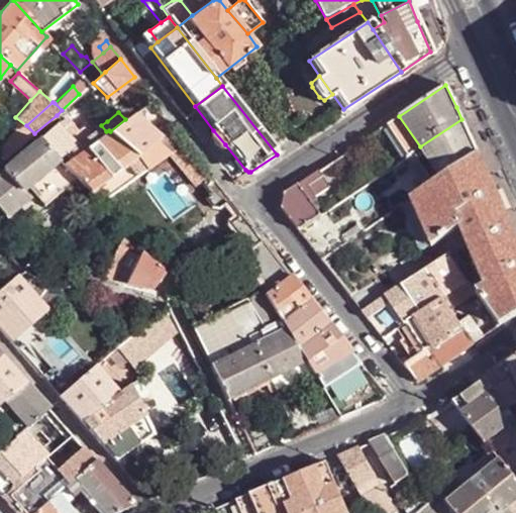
[(153,141),(155,142),(167,154),(194,185),(200,179),(209,172),(174,126),(160,137),(133,113),(125,119),(110,131),(135,155),(153,141)]
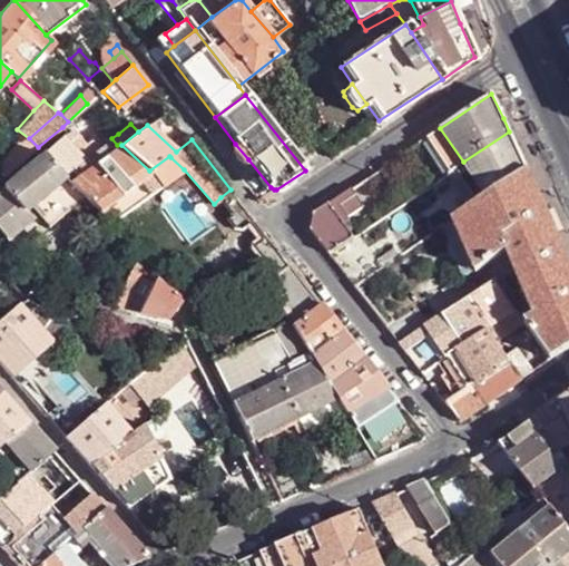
[(440,128),(425,137),(449,173),(463,162),(440,128)]
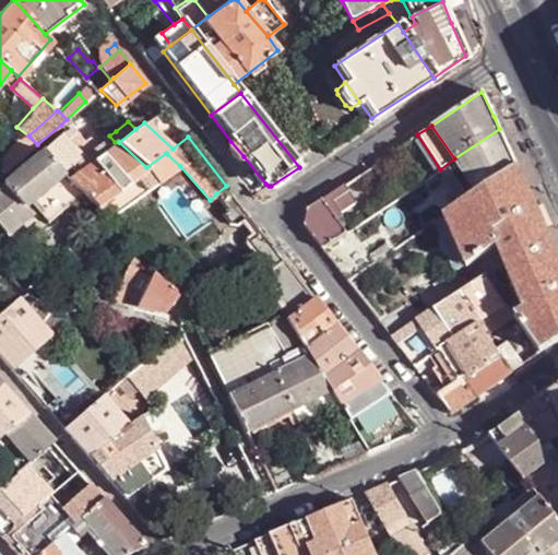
[(81,155),(90,149),(71,127),(67,130),(71,136),(67,139),(81,155)]
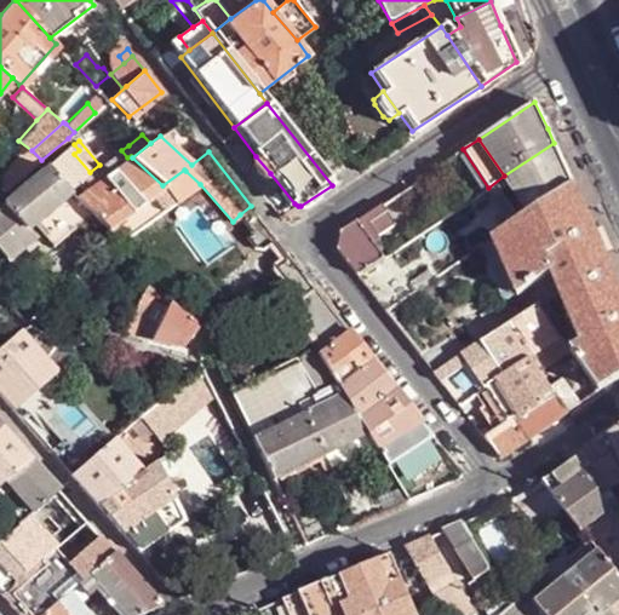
[(73,143),(68,147),(74,154),(79,150),(74,144),(73,143)]
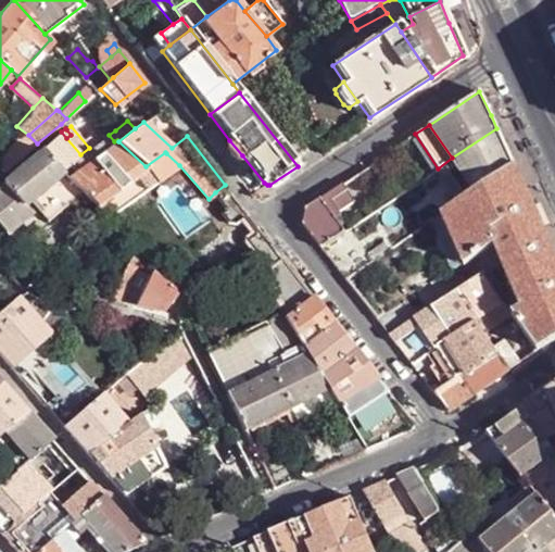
[(496,128),(452,158),(475,191),(514,166),(505,146),(496,128)]
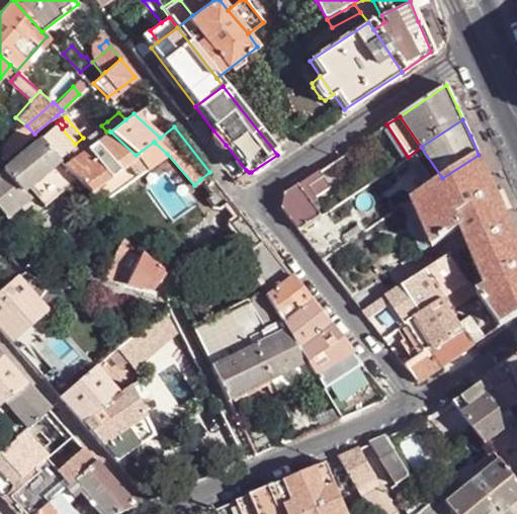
[(57,122),(37,139),(56,156),(75,144),(62,129),(57,122)]
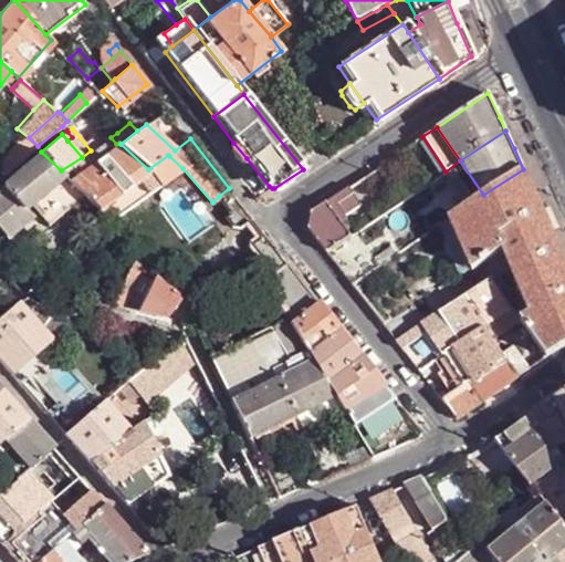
[(29,137),(0,160),(0,165),(8,173),(38,146),(29,137)]
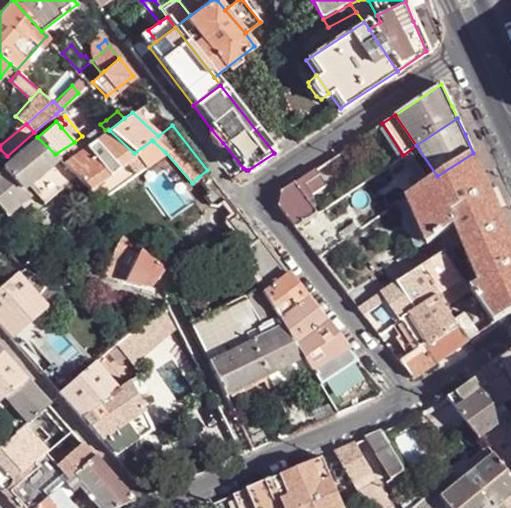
[(100,124),(90,131),(95,138),(105,130),(100,124)]
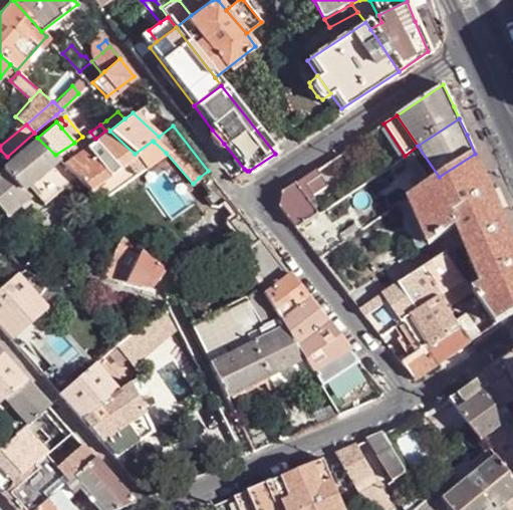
[(74,175),(88,188),(116,169),(125,182),(162,157),(166,153),(154,142),(153,141),(135,154),(109,131),(108,130),(105,131),(95,139),(63,163),(74,175)]
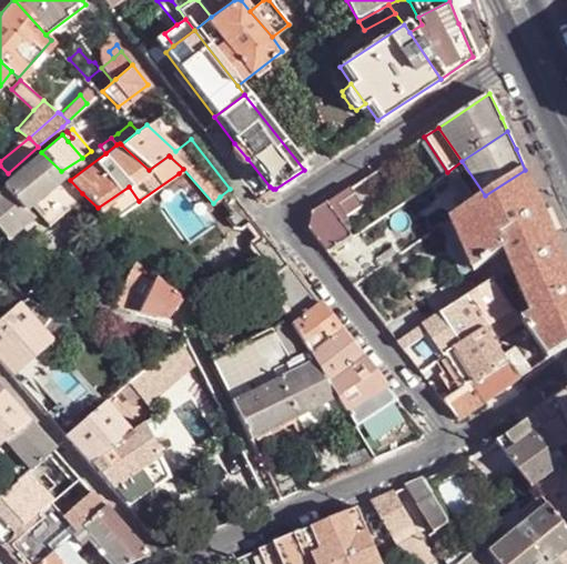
[(234,143),(232,147),(243,163),(247,159),(234,143)]
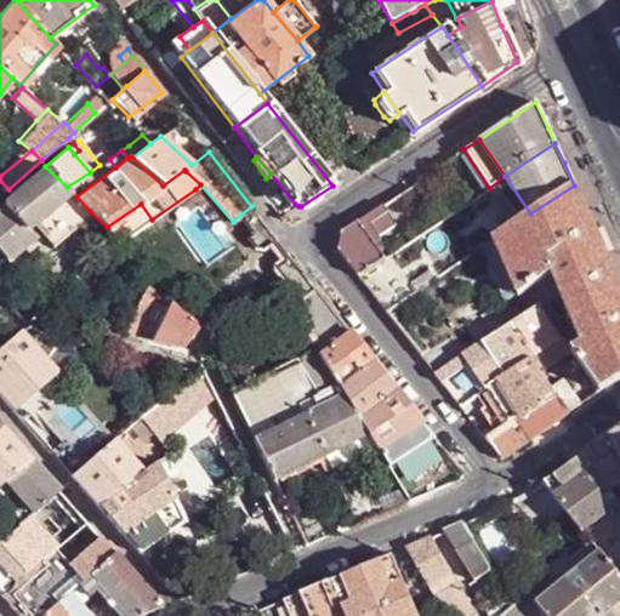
[(90,172),(67,187),(69,189),(77,197),(115,167),(109,159),(100,165),(90,172)]
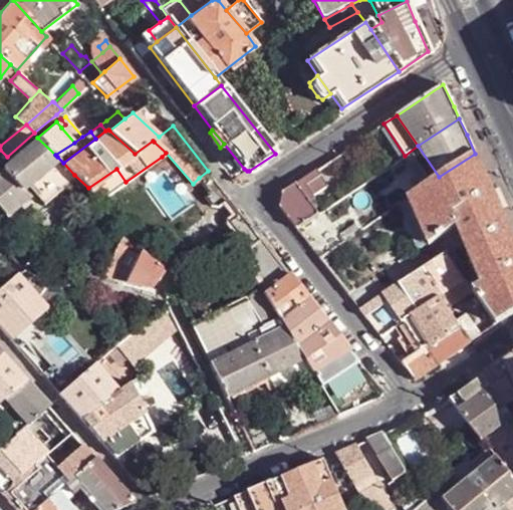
[(4,167),(21,187),(28,182),(57,157),(55,155),(37,138),(4,167)]
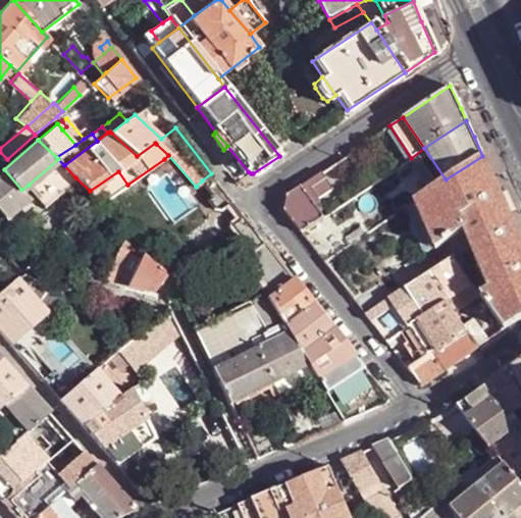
[(424,148),(411,158),(432,189),(446,179),(424,148)]
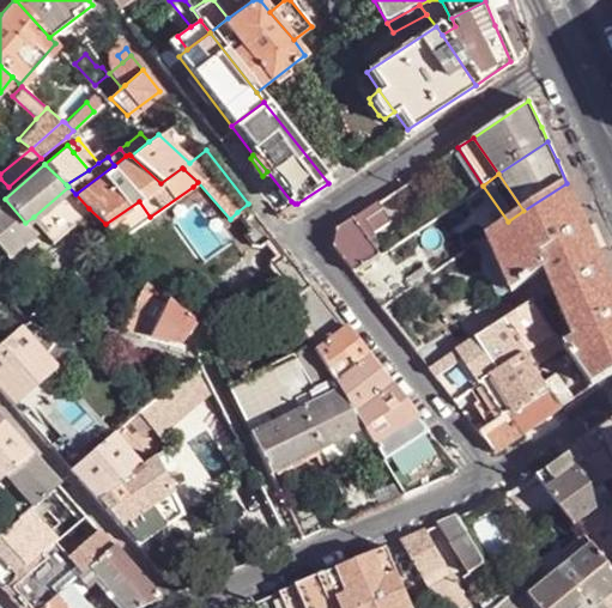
[(508,222),(486,237),(510,287),(511,287),(511,290),(543,268),(591,237),(567,183),(523,211),(508,222)]
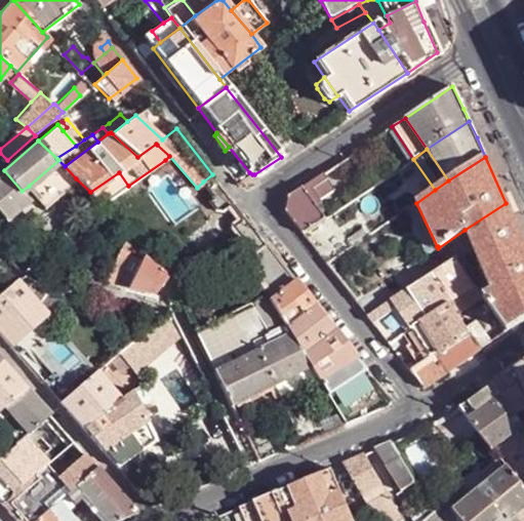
[(58,160),(29,186),(45,205),(76,178),(65,166),(58,160)]
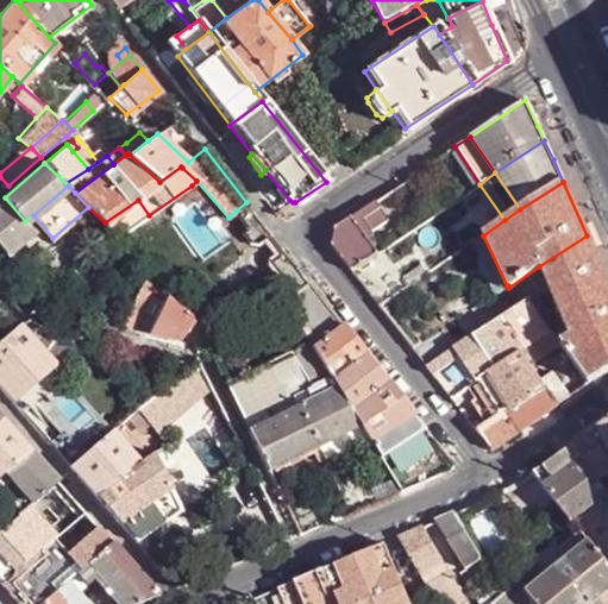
[(0,243),(8,253),(35,231),(25,221),(5,197),(0,200),(0,243)]
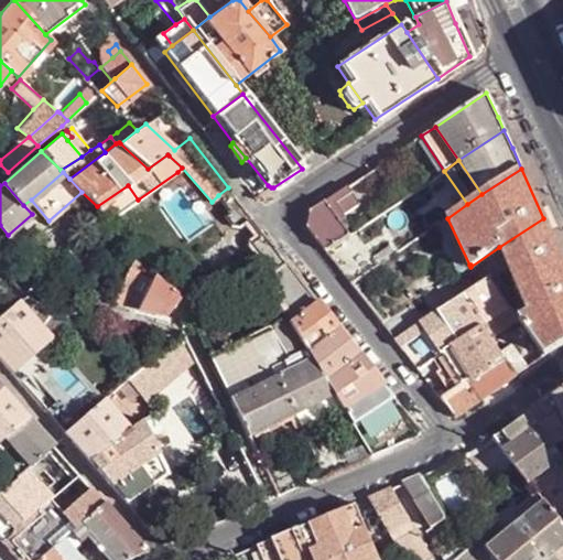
[(363,202),(349,184),(325,201),(342,223),(348,217),(346,214),(363,202)]
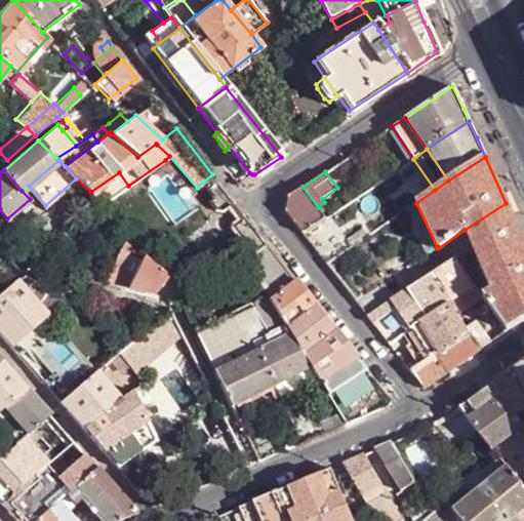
[(119,172),(90,192),(103,204),(128,186),(119,172)]
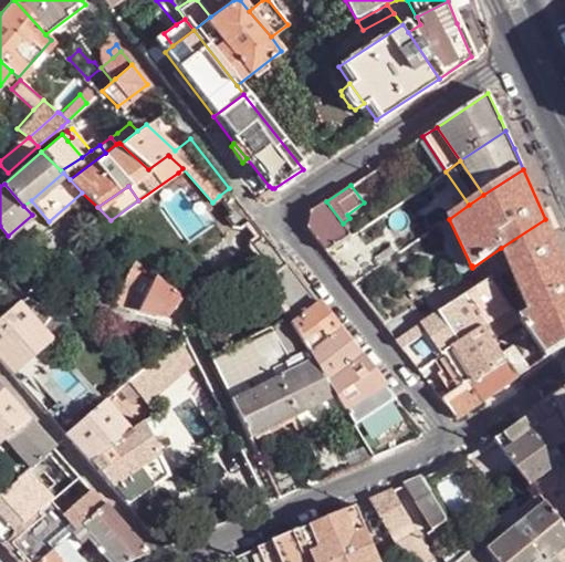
[(232,193),(226,199),(227,201),(223,205),(228,209),(239,201),(232,193)]
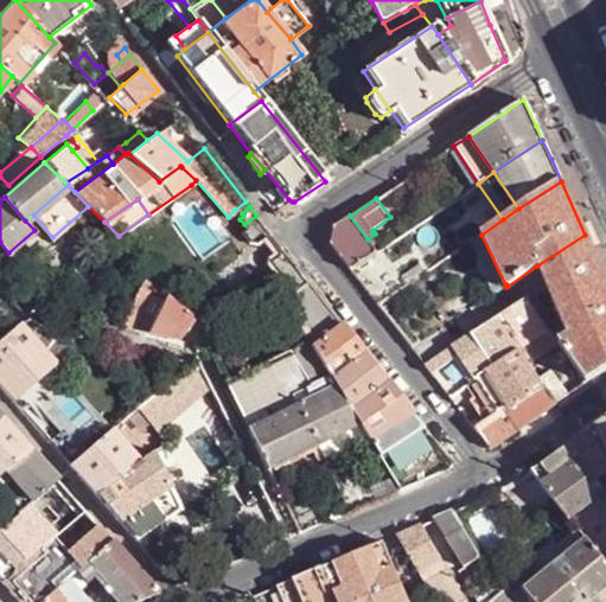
[(256,216),(244,224),(248,230),(261,222),(256,216)]
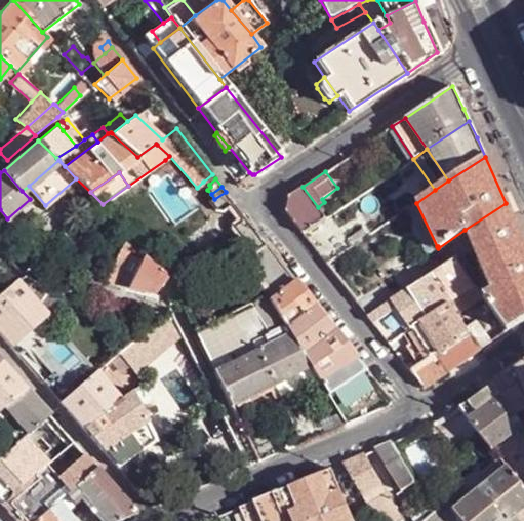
[(286,211),(303,232),(325,216),(318,207),(303,187),(289,195),(286,211)]
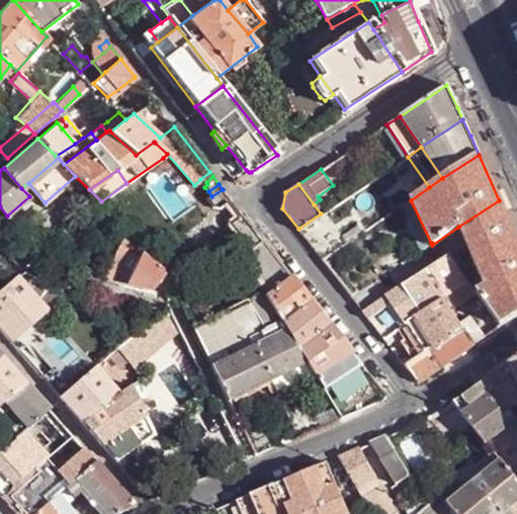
[(394,211),(411,200),(404,189),(400,187),(385,196),(385,201),(394,211)]
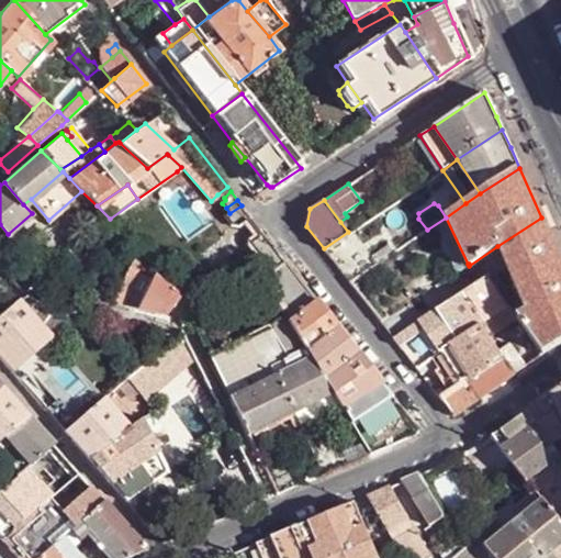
[(229,213),(226,215),(232,222),(237,223),(239,221),(249,214),(242,205),(229,213)]
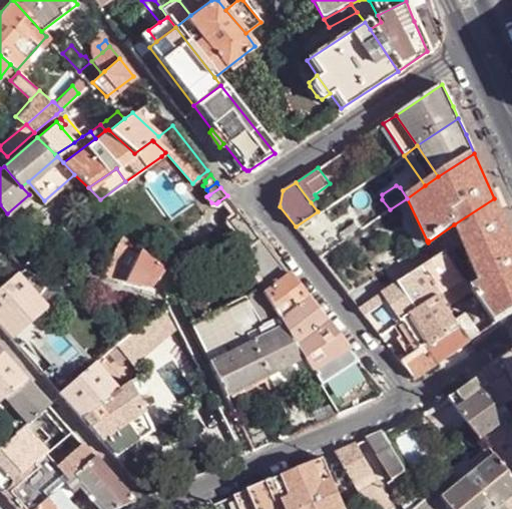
[(227,195),(218,201),(228,214),(237,208),(227,195)]
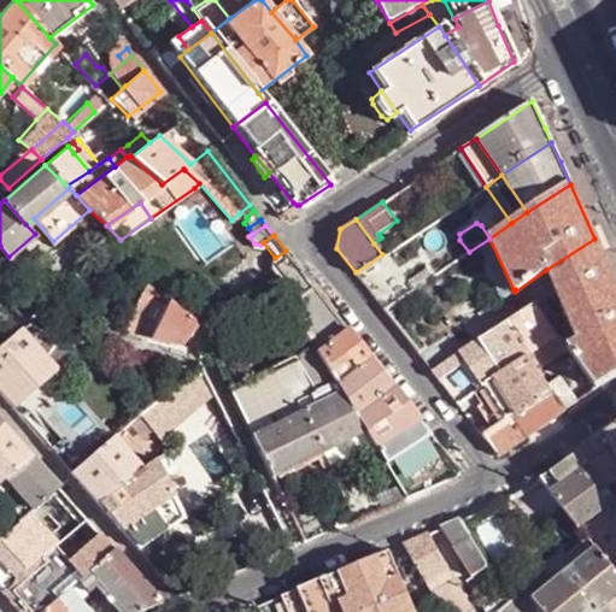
[(594,239),(546,270),(579,340),(568,346),(593,381),(597,387),(615,372),(615,284),(615,283),(612,276),(606,263),(594,239)]
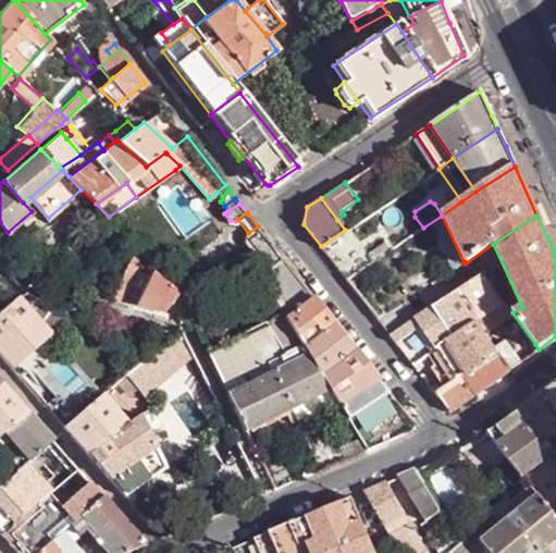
[(245,241),(267,269),(281,256),(258,226),(248,233),(246,235),(245,241)]
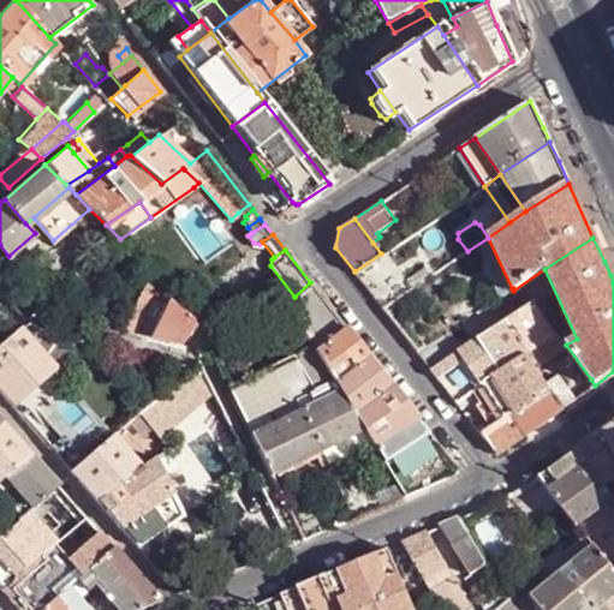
[(422,282),(381,253),(355,271),(383,309),(422,282)]
